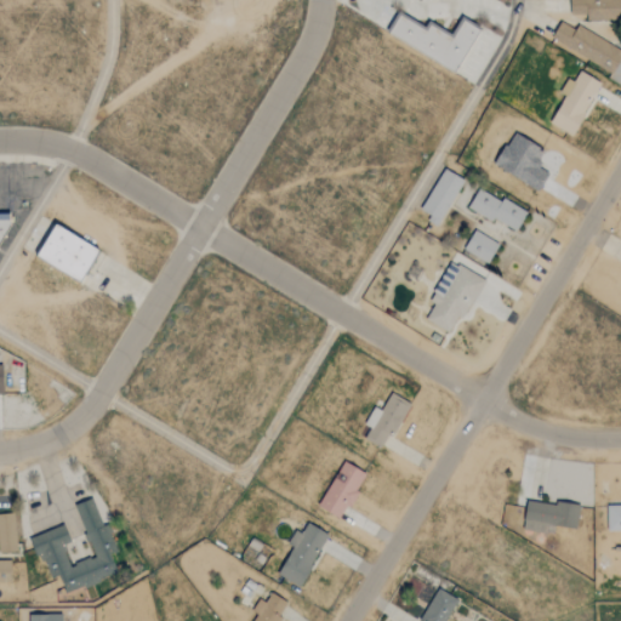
[(570,0),(570,15),(586,15),(586,18),(620,18),(620,10),(620,0),(570,0)]
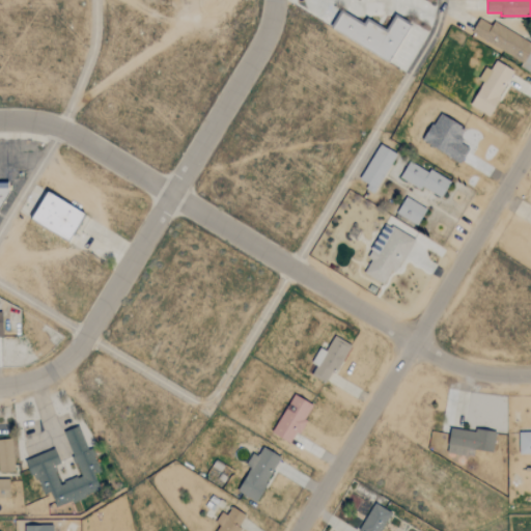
[(331,29),(390,62),(411,25),(393,15),(385,30),(366,19),(363,24),(341,11),(331,29)]
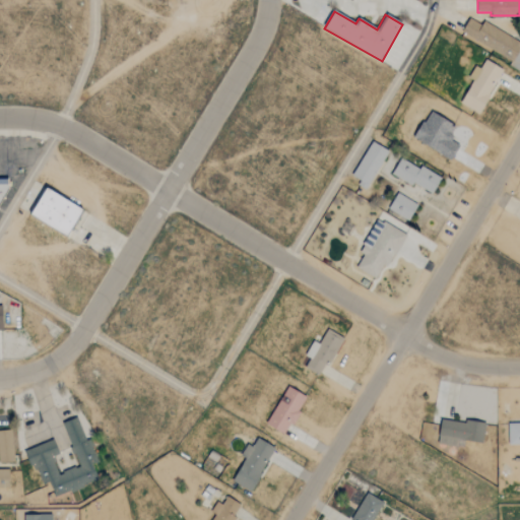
[(519,48),(519,41),(483,21),(481,24),(469,17),(461,33),(513,61),(519,48)]
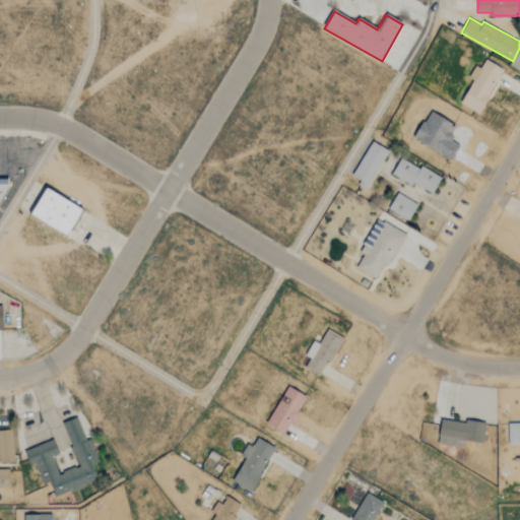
[(478,114),(504,69),(485,59),(460,104),(478,114)]
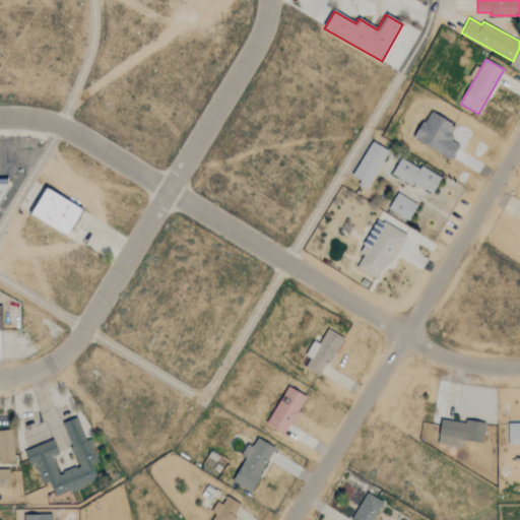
[(412,137),(429,112),(454,127),(448,136),(459,143),(449,159),(412,137)]
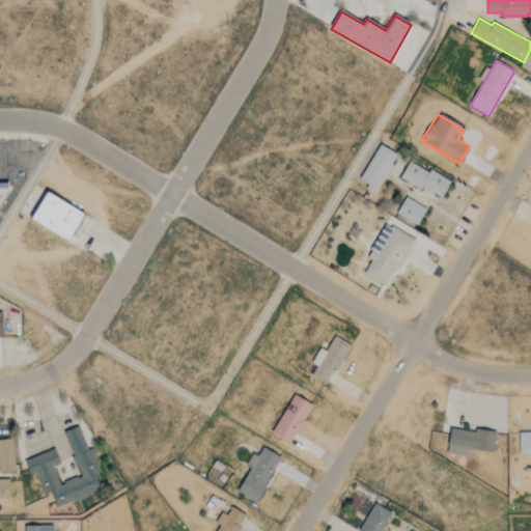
[(361,180),(367,183),(365,189),(376,193),(394,151),(376,143),(361,180)]
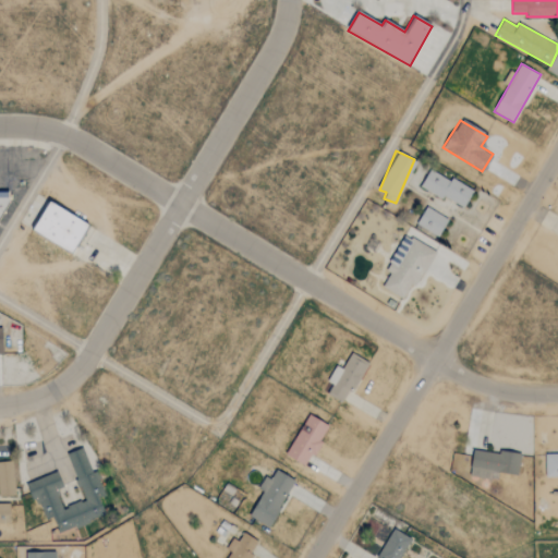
[(463,209),(473,191),(431,168),(421,185),(463,209)]
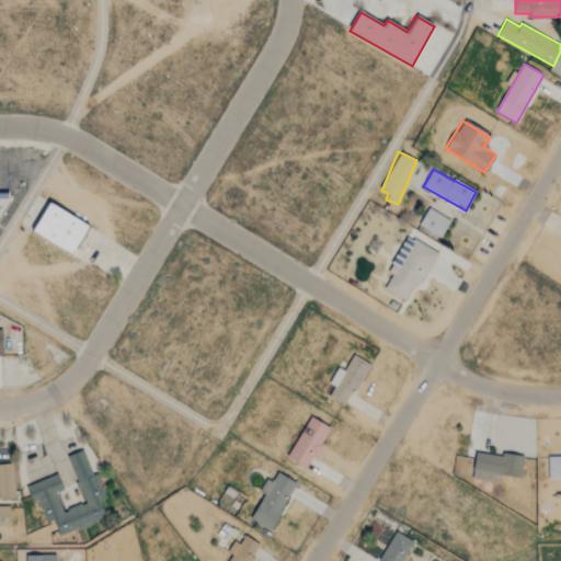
[(0,219),(10,204),(9,192),(0,192),(0,219)]
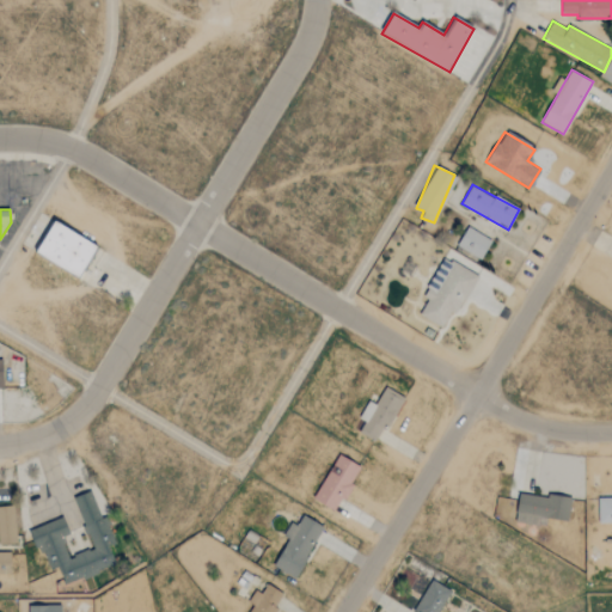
[(78,279),(98,246),(55,219),(35,252),(78,279)]
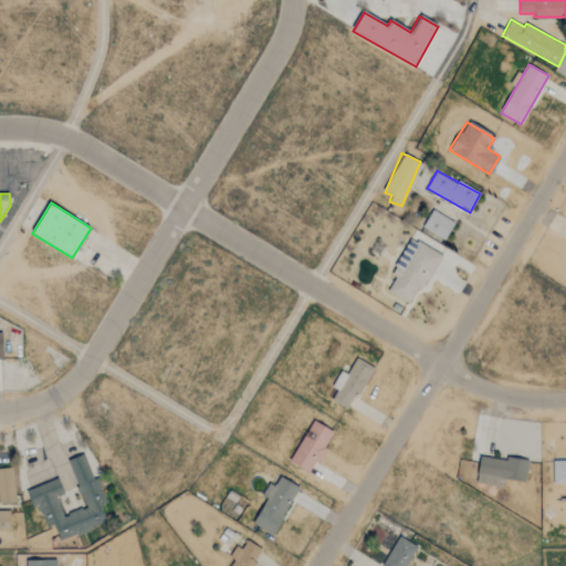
[(443,241),(454,222),(432,209),(421,228),(443,241)]
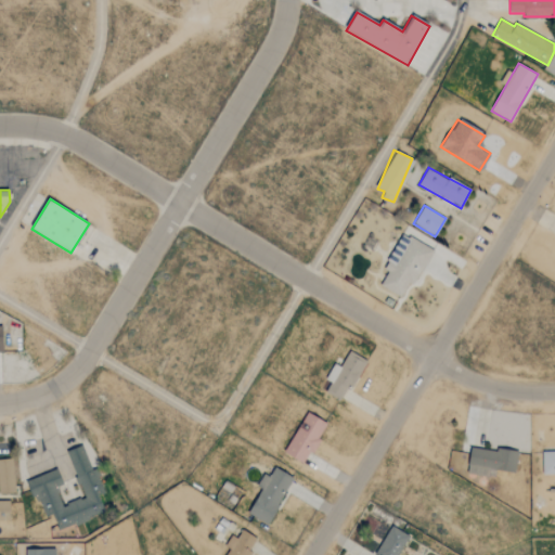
[(430,248),(403,234),(377,283),(404,298),(430,248)]
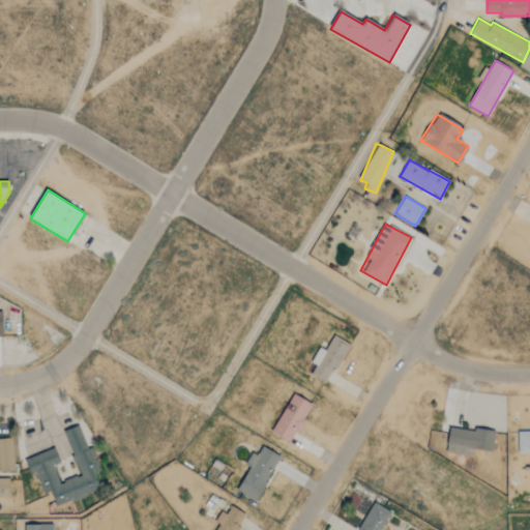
[(311,374),(328,383),(349,344),(333,335),(325,350),(319,347),(311,362),(315,364),(311,374)]
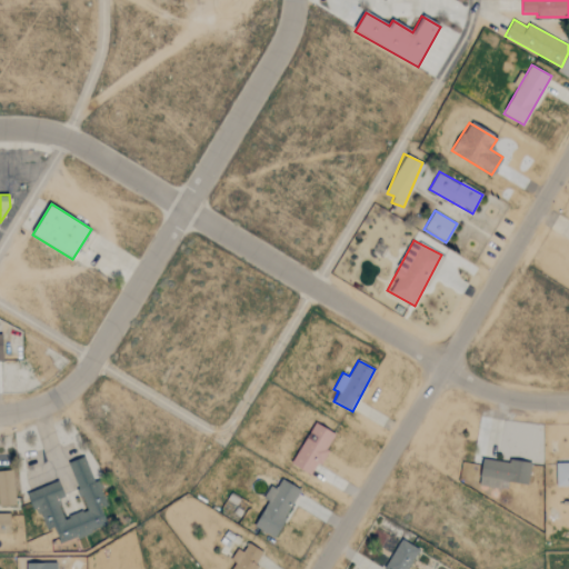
[(313,475),(335,432),(312,422),(292,463),(313,475)]
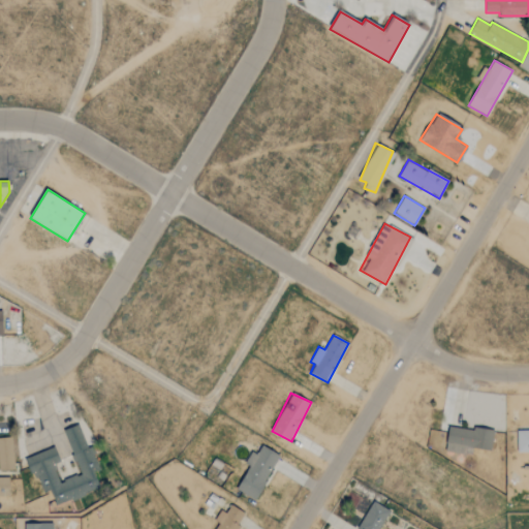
[(79,474),(59,481),(54,464),(59,462),(55,447),(28,457),(39,494),(51,490),(55,504),(100,490),(95,472),(97,471),(82,424),(64,430),(79,474)]
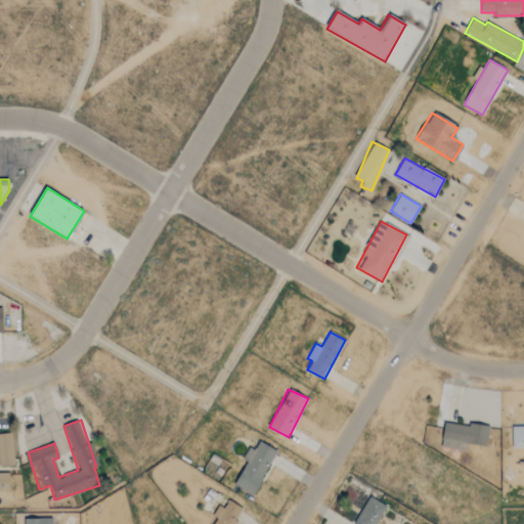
[(486,446),(489,427),(444,421),(441,446),(461,449),(462,442),(486,446)]
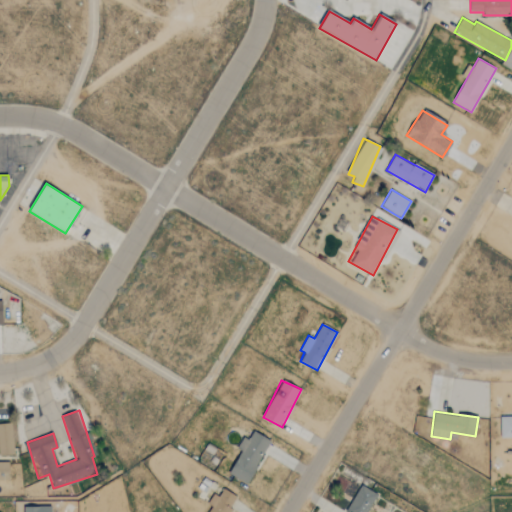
[(511,411),(511,415),(501,415),(500,437),(511,437),(511,411)]
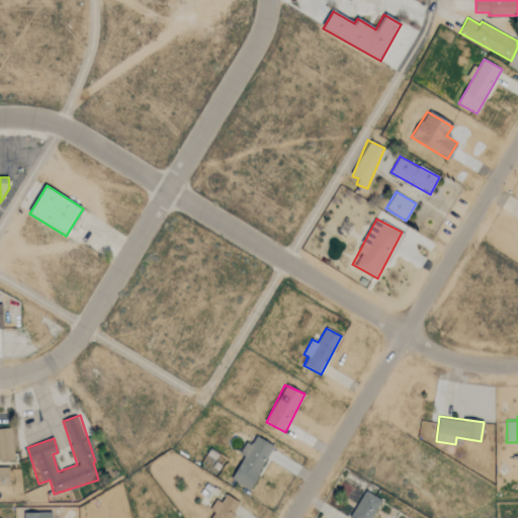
[(0,428),(0,459),(14,459),(10,427),(0,428)]
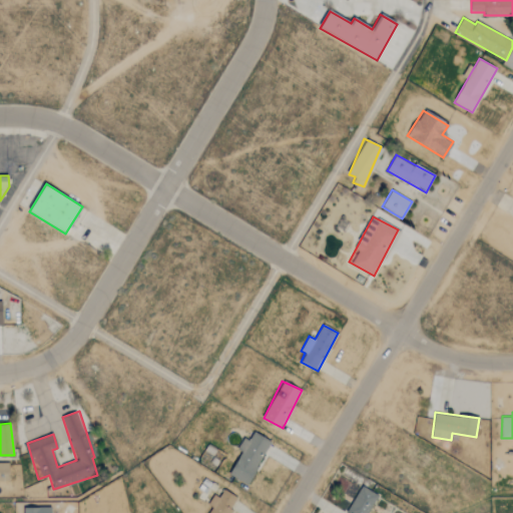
[(271,440),(253,432),(249,441),(242,438),(237,450),(240,451),(229,476),(248,485),(271,440)]
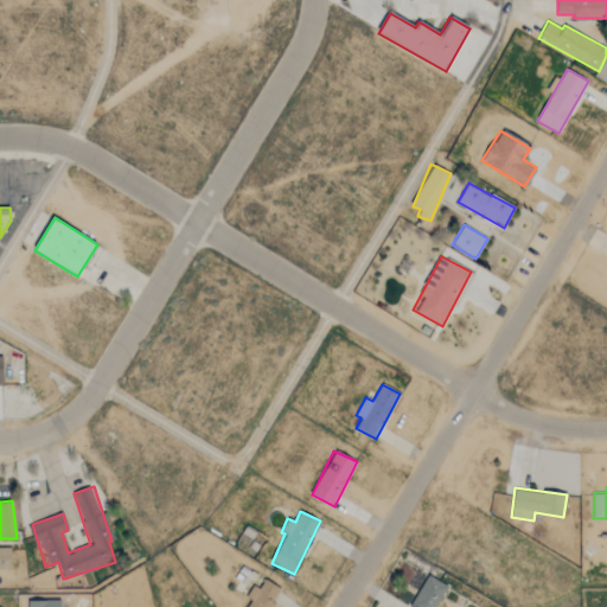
[(11,547),(0,545),(0,569),(11,570),(11,547)]
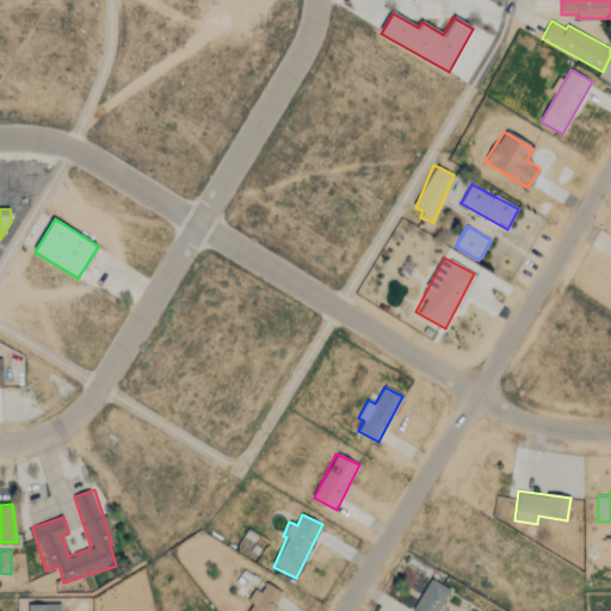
[(438,610),(449,588),(429,579),(414,610),(415,610),(438,610)]
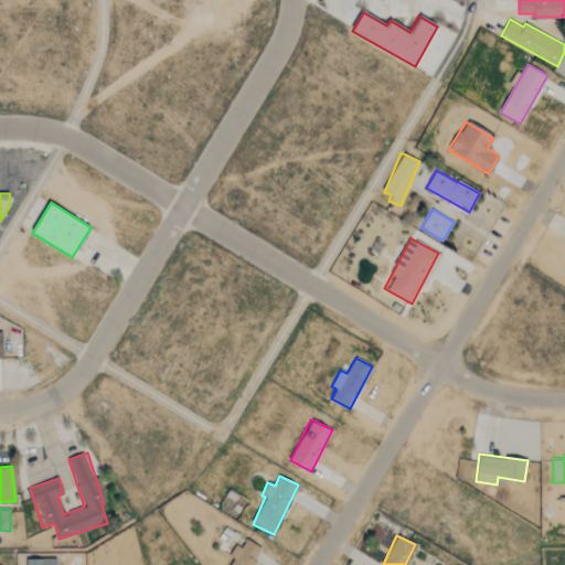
[(228,555),(233,558),(228,564),(252,564),(263,548),(246,539),(241,547),(235,545),(228,555)]
